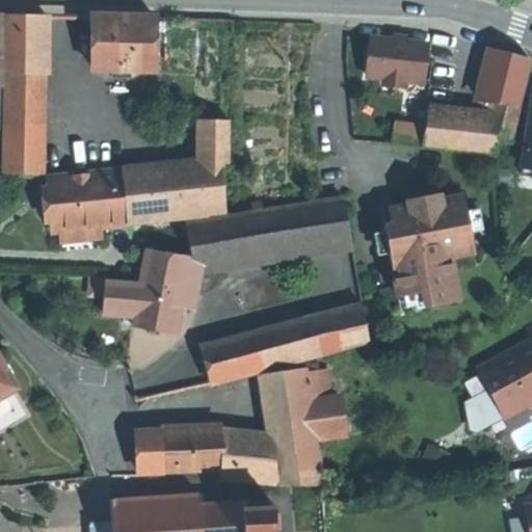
[(42,50),(43,16),(24,15),(6,15),(5,49),(42,50)]
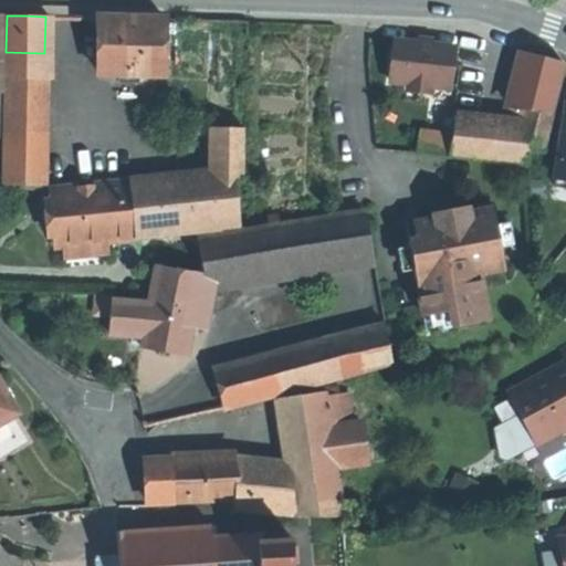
[(98,29),(100,18),(90,18),(90,29),(98,29)]
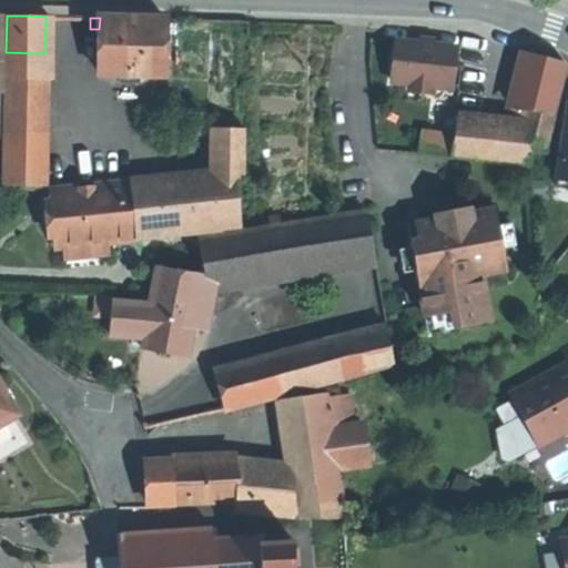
[(165,75),(166,19),(131,19),(100,18),(99,29),(99,74),(125,74),(134,74),(165,75)]
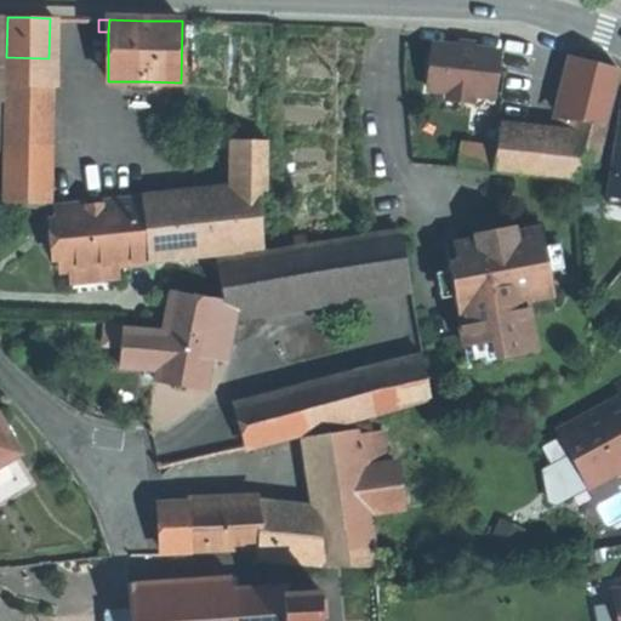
[(472,95),(493,97),(497,52),(463,49),(432,45),(427,90),(448,92),(446,101),(471,103),(472,95)]
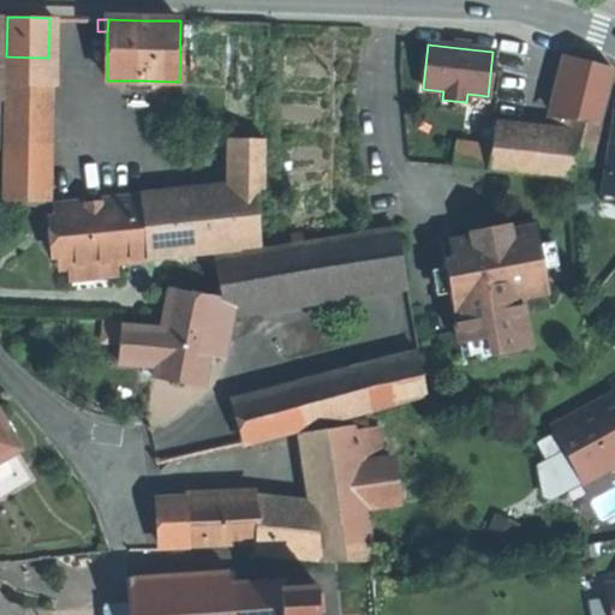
[(614,67),(560,52),(547,115),(574,120),(601,127),(614,67)]
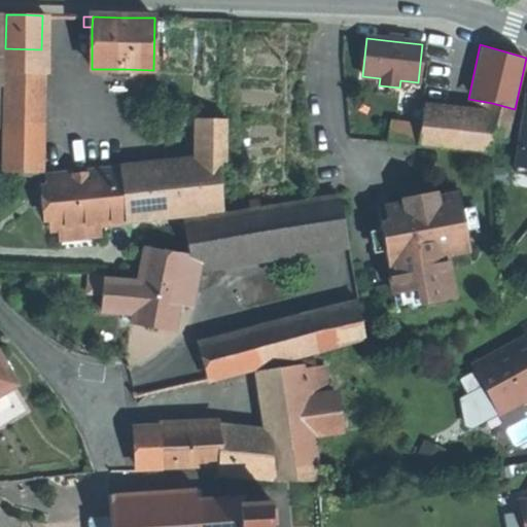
[(39,175),(41,49),(5,48),(3,175),(39,175)]
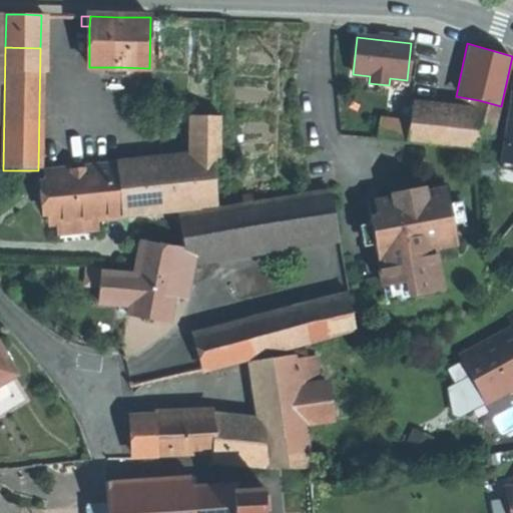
[(512,96),(502,161),(512,162),(512,96)]
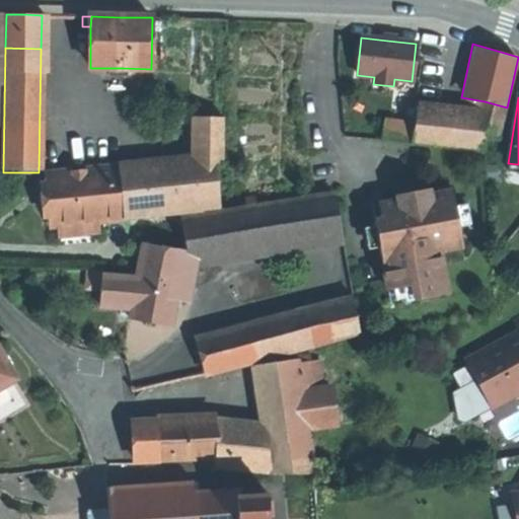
[(472,136),(484,138),(498,139),(507,107),(485,101),(480,106),(478,114),(472,136)]
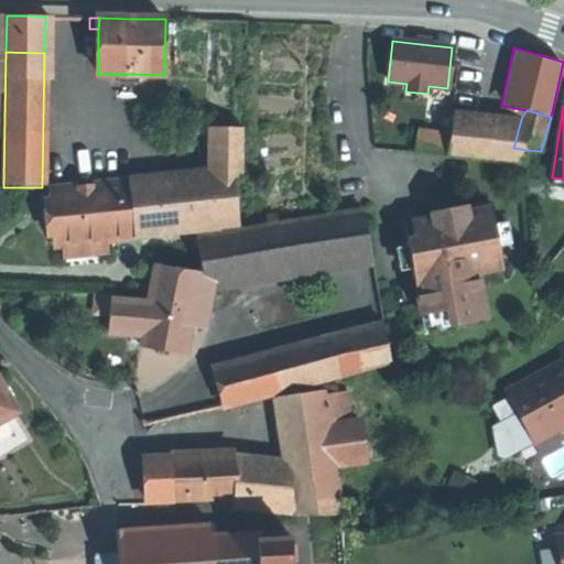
[(490,144),(497,118),(454,115),(451,136),(449,140),(490,144)]
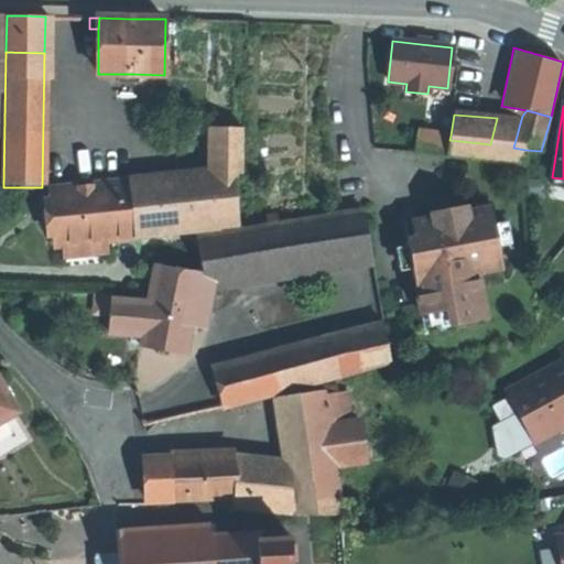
[(513,148),(520,123),(497,118),(490,144),(513,148)]
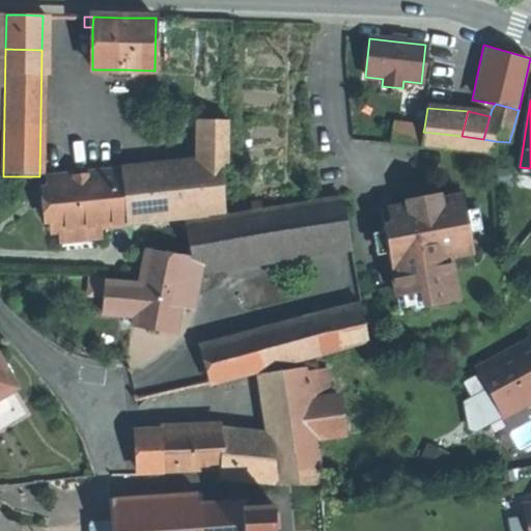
[(228,146),(229,120),(200,120),(198,164),(221,161),(221,162),(228,162),(228,146)]
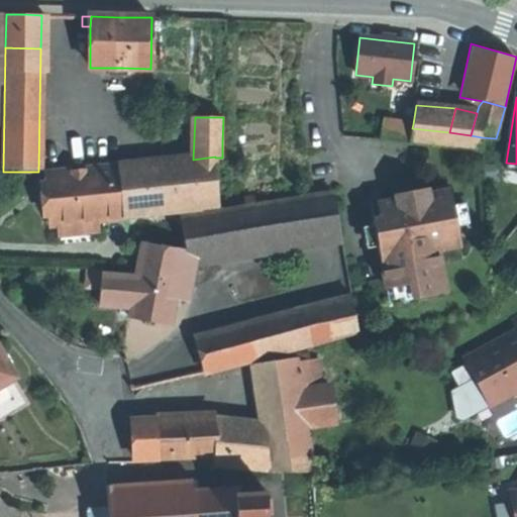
[(413,124),(386,121),(381,140),(410,143),(412,128),(413,124)]
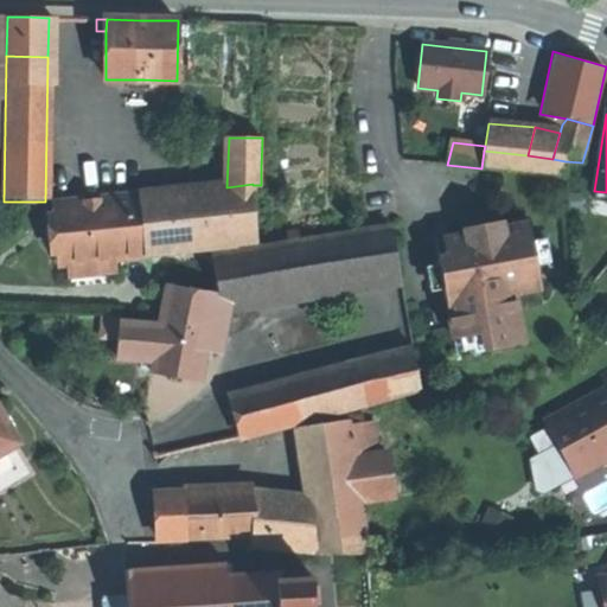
[(484,151),(481,168),(567,178),(566,161),(553,159),(528,155),(484,151)]
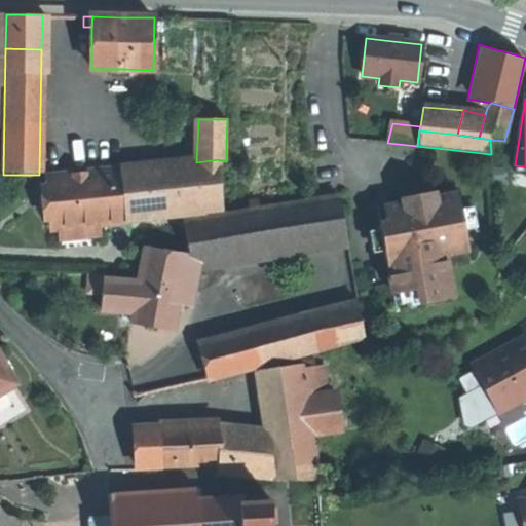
[(196,162),(121,170),(127,222),(224,212),(223,204),(219,160),(219,159),(196,162)]
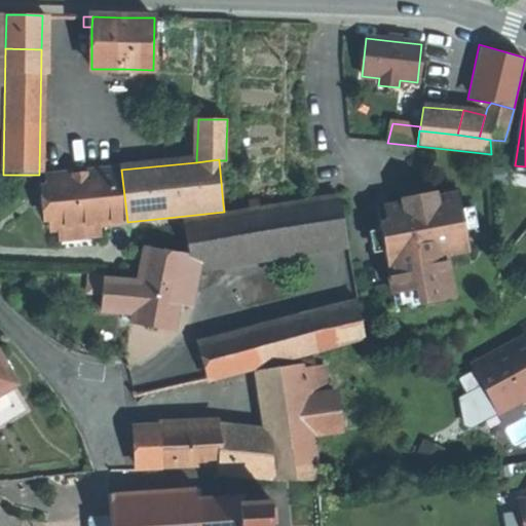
[(127,222),(121,170),(47,178),(48,192),(51,216),(52,230),(60,229),(99,225),(127,222)]
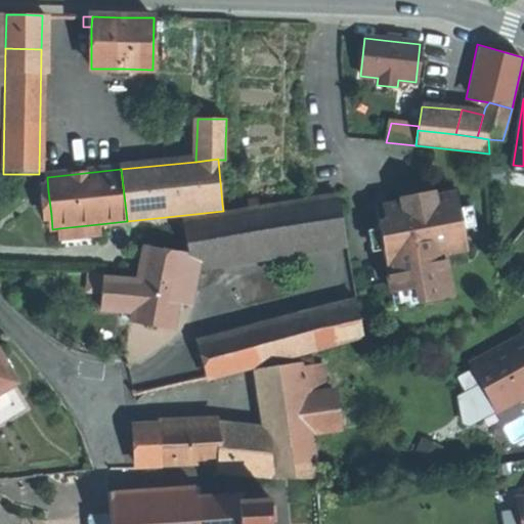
[(415,201),(382,207),(385,222),(378,223),(391,293),(418,288),(420,303),(452,297),(444,255),(467,250),(455,193),(415,201)]
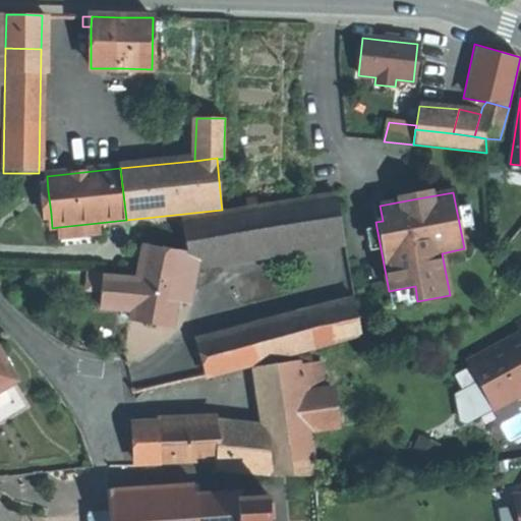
[(342,239),(335,193),(294,200),(302,245),(342,239)]
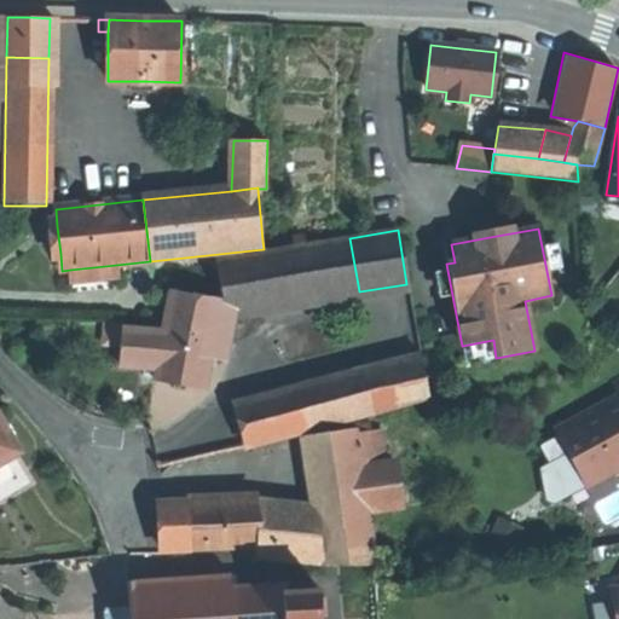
[(359,291),(350,238),(275,250),(283,305),(359,291)]
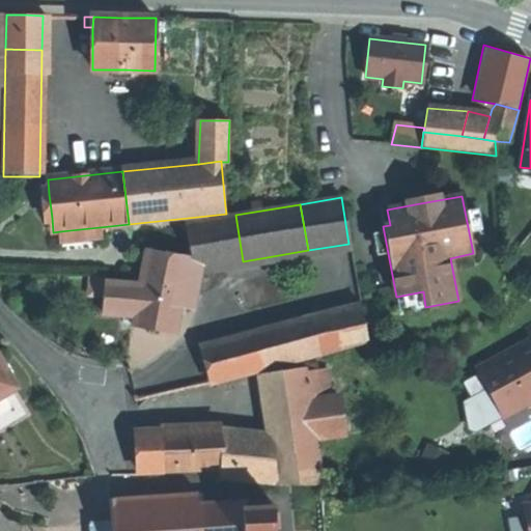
[(243,261),(235,215),(186,224),(187,229),(191,256),(193,270),(200,269),(243,261)]
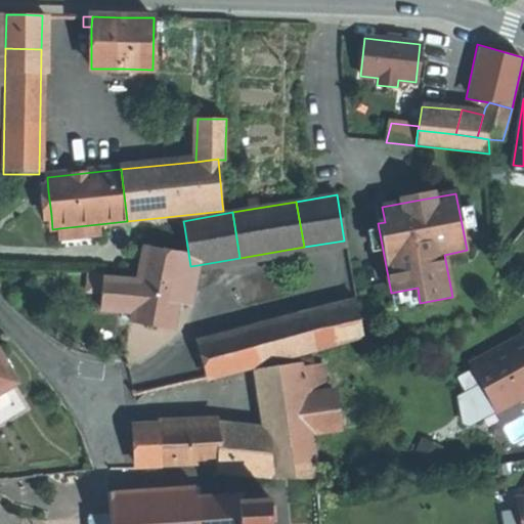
[(100,235),(98,224),(59,228),(60,239),(100,235)]
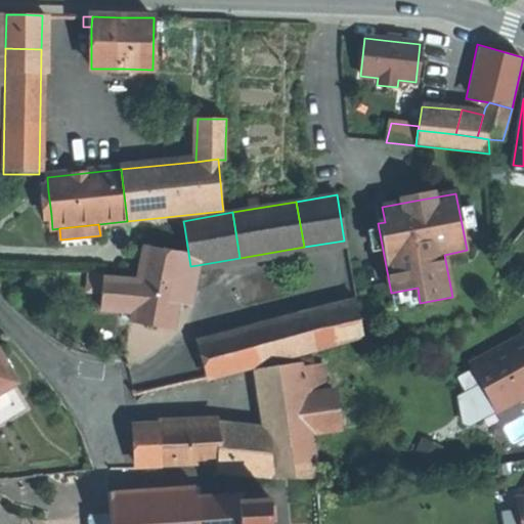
[(173,330),(181,288),(181,284),(180,284),(185,253),(144,245),(136,281),(132,313),(131,321),(173,330)]
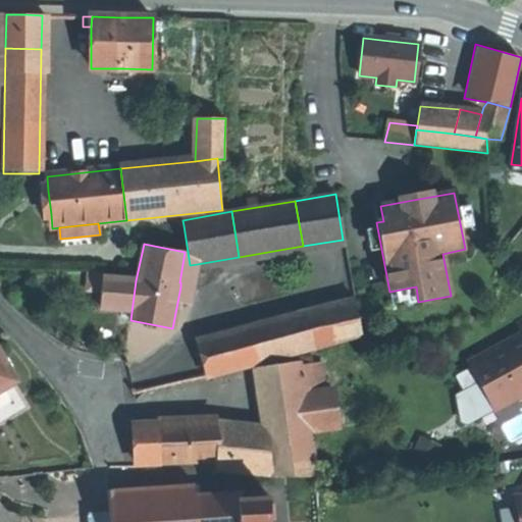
[(192,289),(197,264),(190,265),(188,252),(185,252),(179,282),(180,282),(180,286),(192,289)]
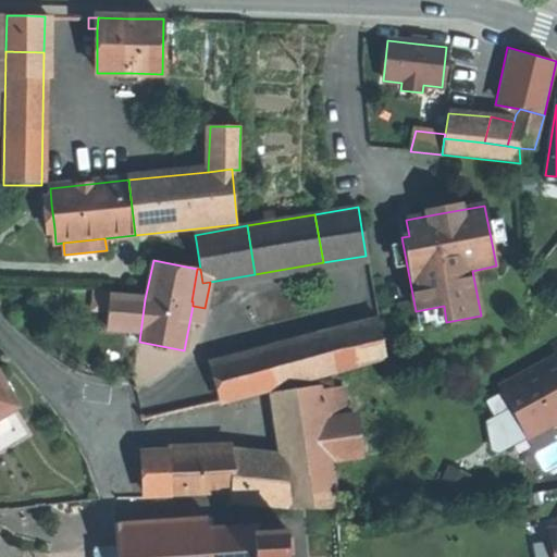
[(109,310),(111,295),(95,293),(93,308),(109,310)]
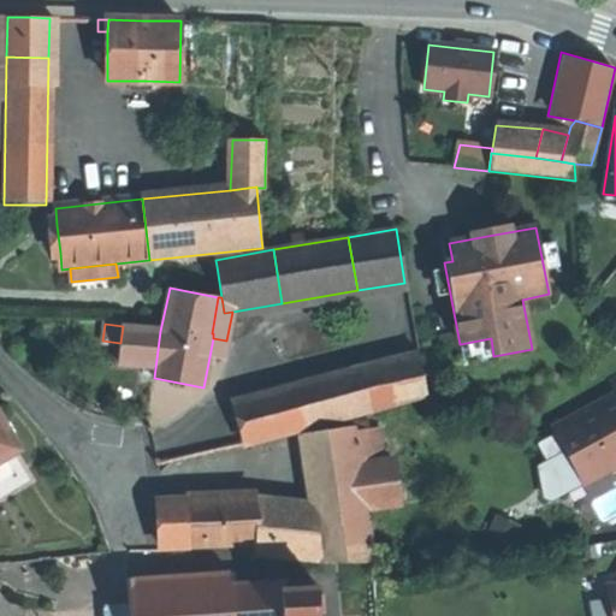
[(155,368),(160,331),(123,326),(120,343),(118,363),(132,366),(146,367),(155,368)]
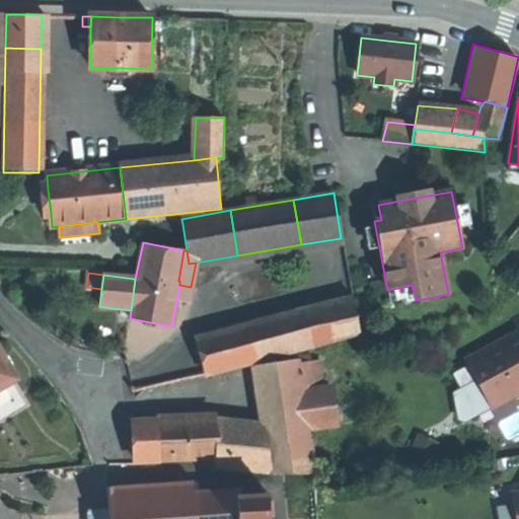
[(361,334),(352,298),(197,338),(206,373),(361,334)]
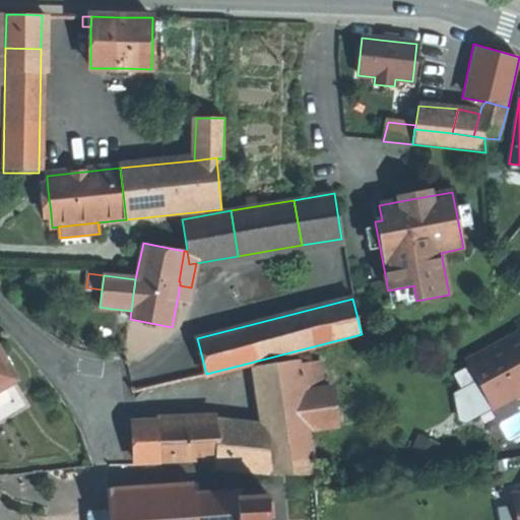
[(122,318),(130,319),(131,311),(123,310),(122,318)]
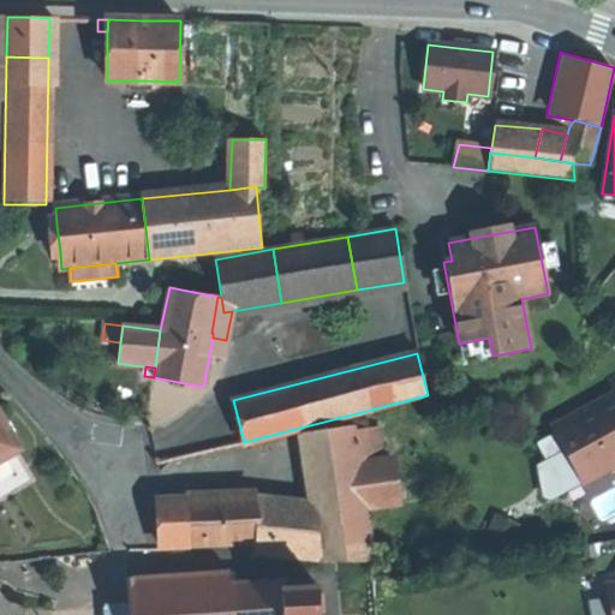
[(614,392),(551,427),(563,451),(574,470),(602,455),(608,467),(614,464),(614,377),(609,381),(614,392)]
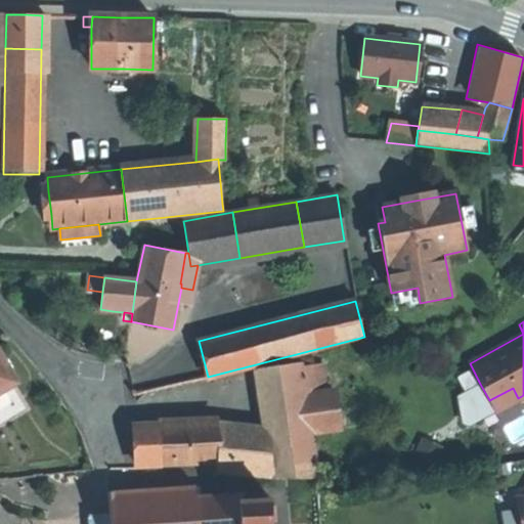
[(0,393),(18,382),(0,351),(0,393)]
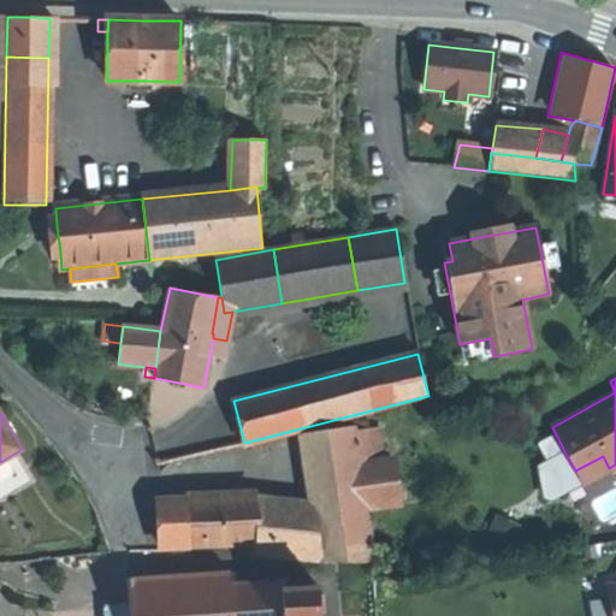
[(379,418),(354,421),(355,425),(355,430),(380,426),(379,418)]
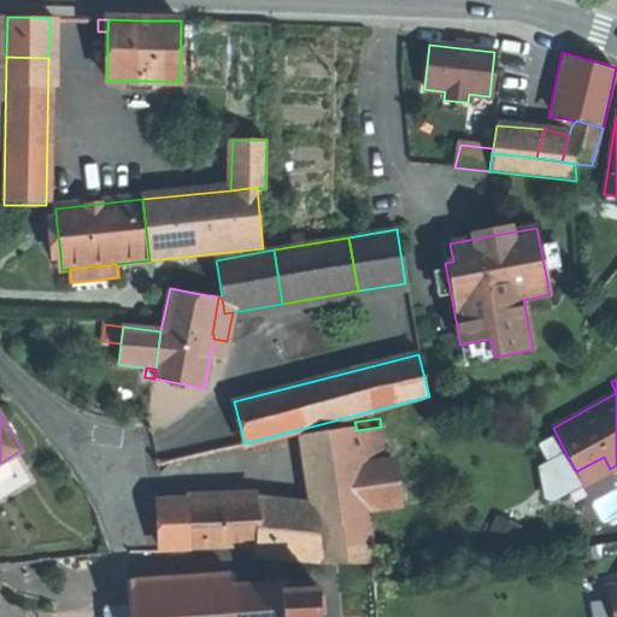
[(356,425),(304,434),(311,479),(362,470),(356,430),(356,425)]
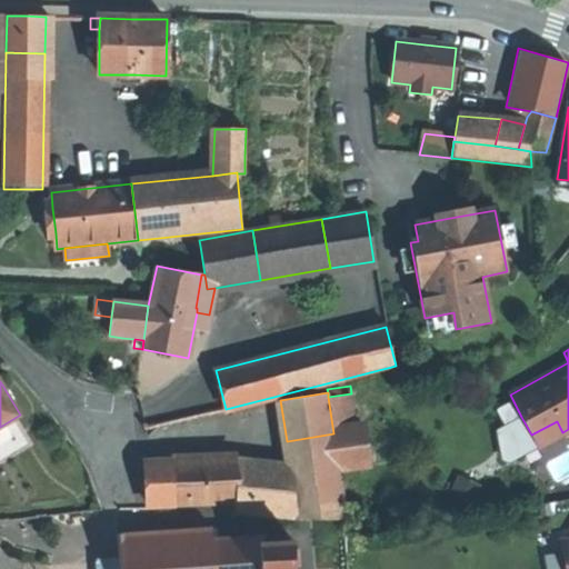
[(351,393),(328,397),(333,433),(339,469),(390,461),(385,421),(356,426),(351,393)]
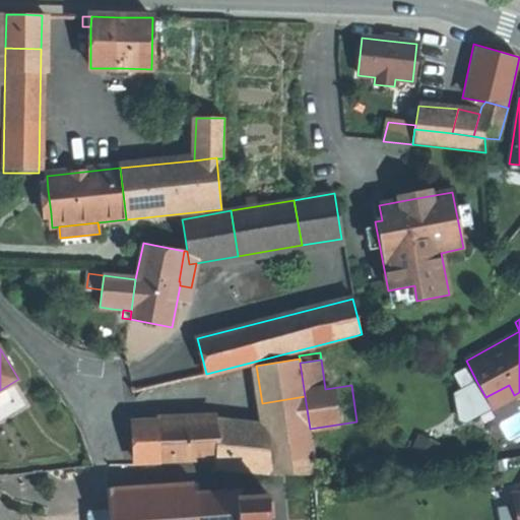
[(509,385),(485,397),(476,381),(454,393),(460,418),(465,421),(514,395),(509,385)]
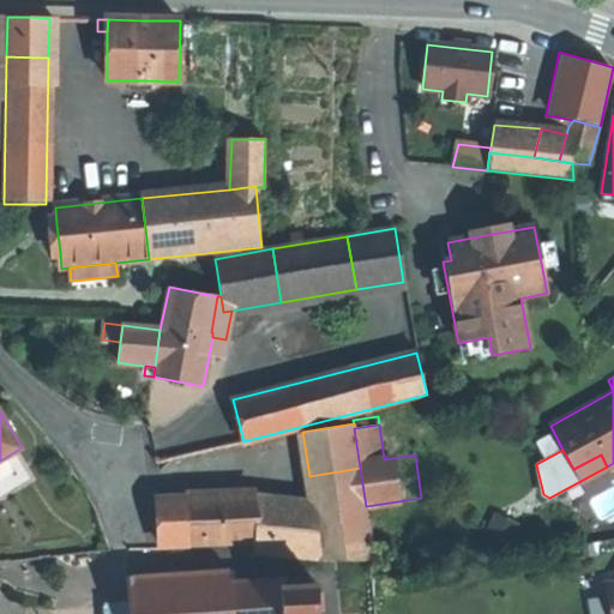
[(360,468),(309,476),(313,500),(321,560),(373,560),(366,506),(360,468)]
